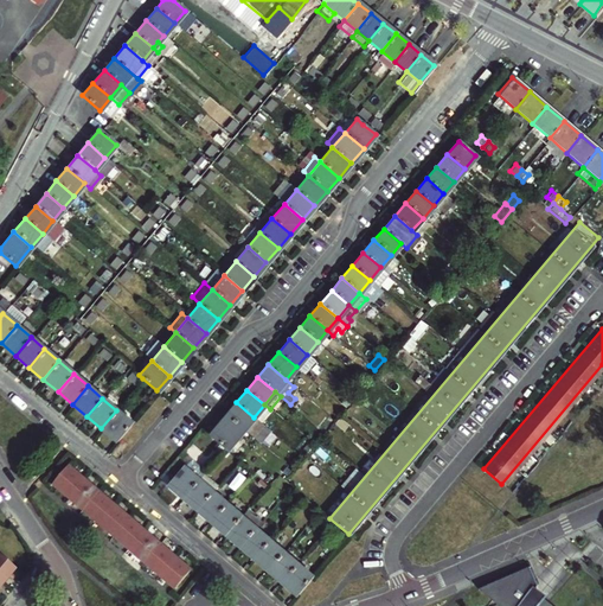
[(243,429),(254,418),(236,402),(225,415),(243,429)]
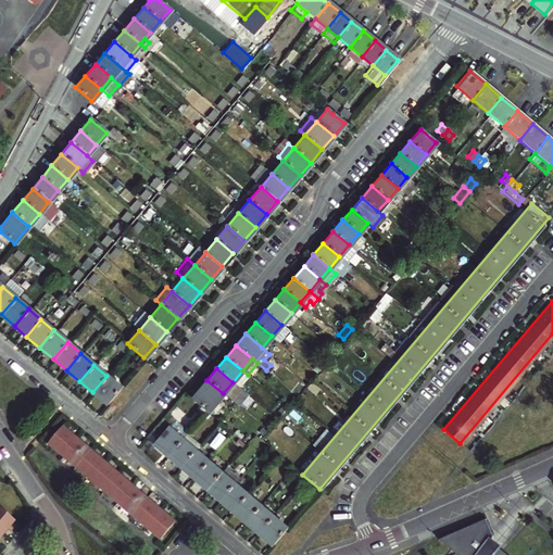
[(92,392),(104,403),(120,387),(107,376),(92,392)]
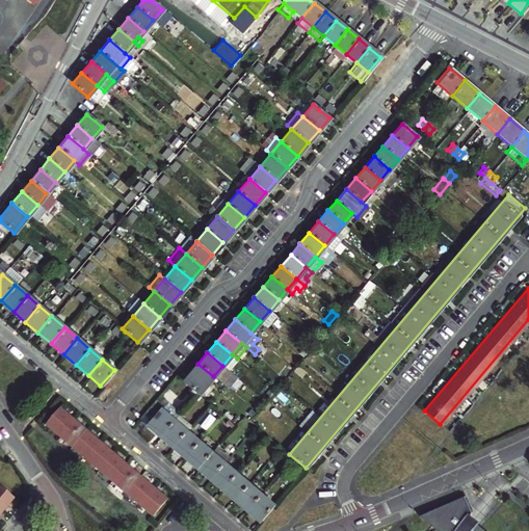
[(199,394),(213,376),(197,364),(183,381),(195,393),(199,394)]
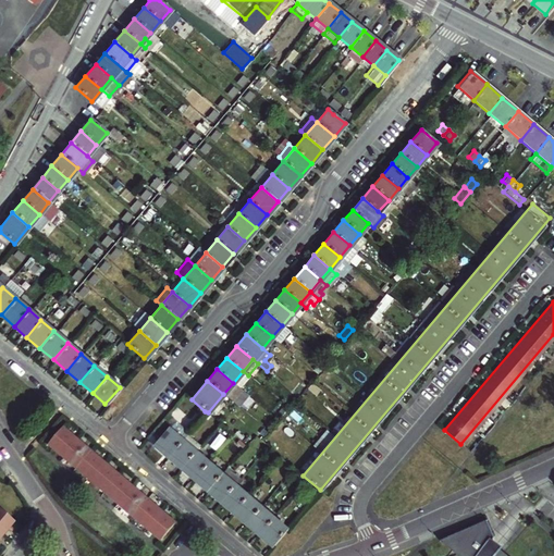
[(23,412),(37,397),(25,385),(11,400),(23,412)]
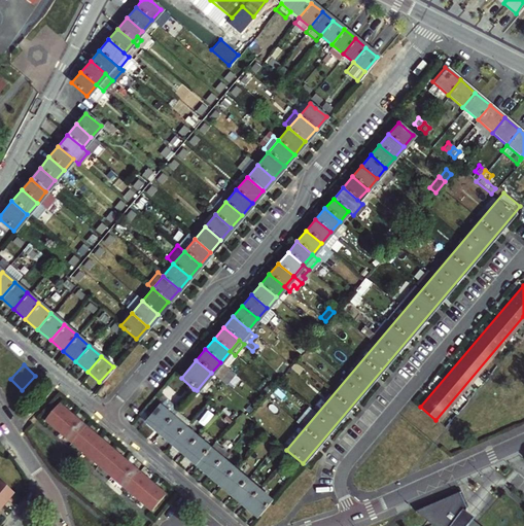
[(267,382),(271,386),(278,377),(274,374),(267,382)]
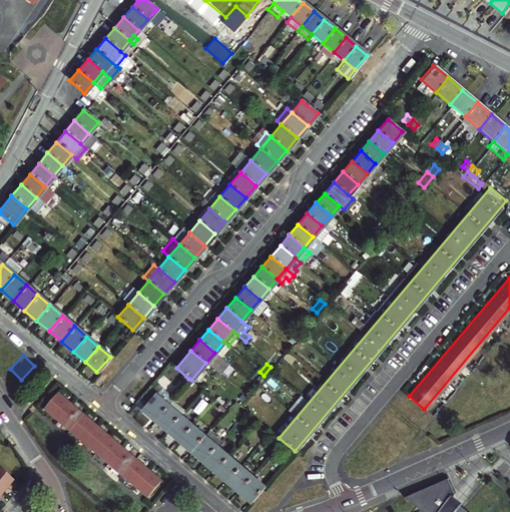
[(266,392),(278,378),(269,371),(265,377),(264,376),(257,384),(266,392)]
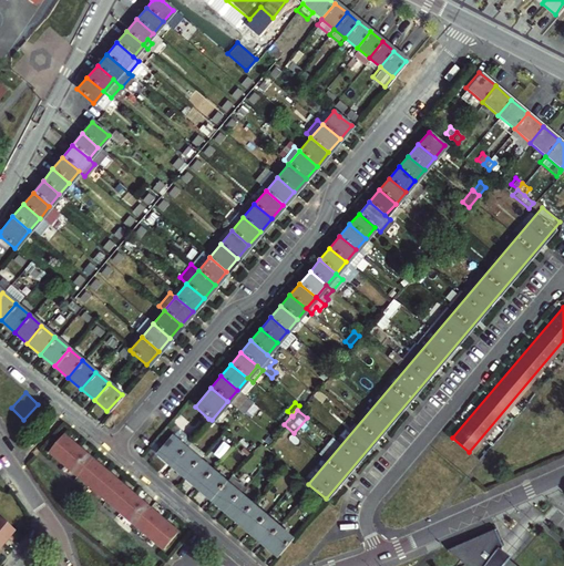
[(75,446),(61,434),(47,452),(61,464),(75,446)]
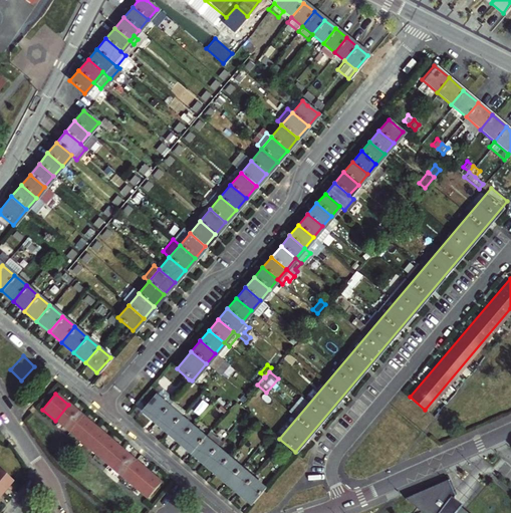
[(154,421),(167,406),(154,395),(141,410),(154,421)]
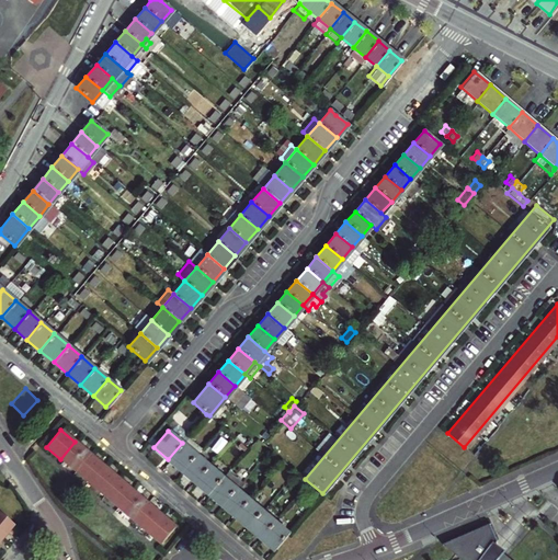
[(88,454),(75,442),(60,459),(73,470),(88,454)]
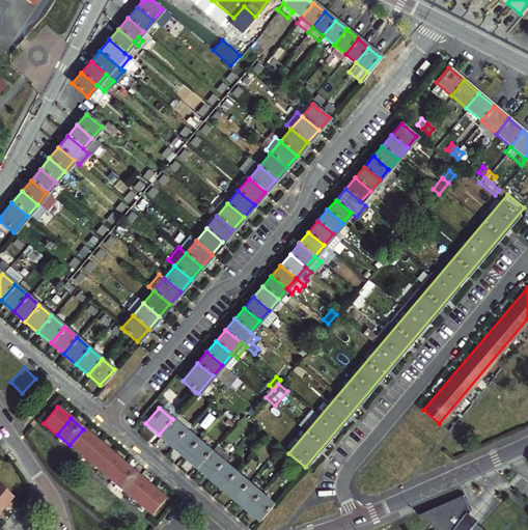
[(185,429),(172,419),(159,435),(171,445),(185,429)]
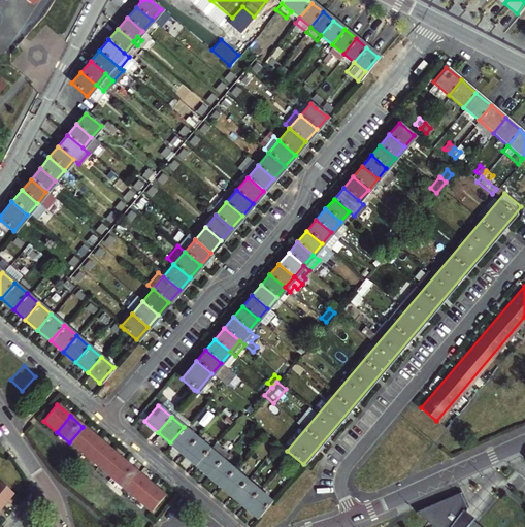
[(97,438),(83,427),(69,442),(83,455),(97,438)]
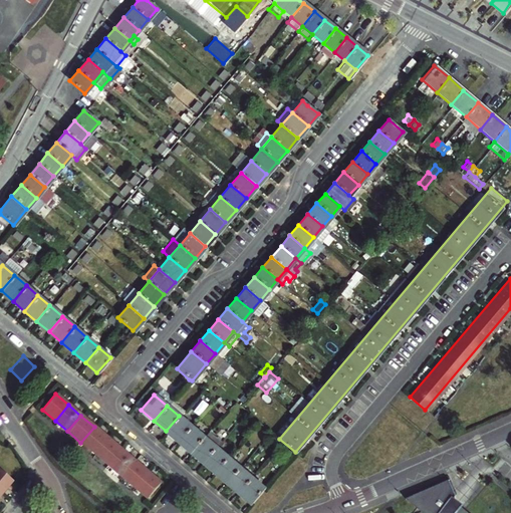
[(178,442),(191,427),(179,416),(166,431),(178,442)]
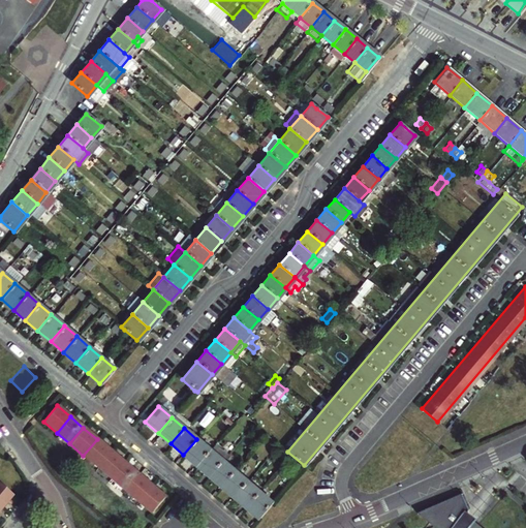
[(96,466),(110,451),(97,439),(83,456),(96,466)]
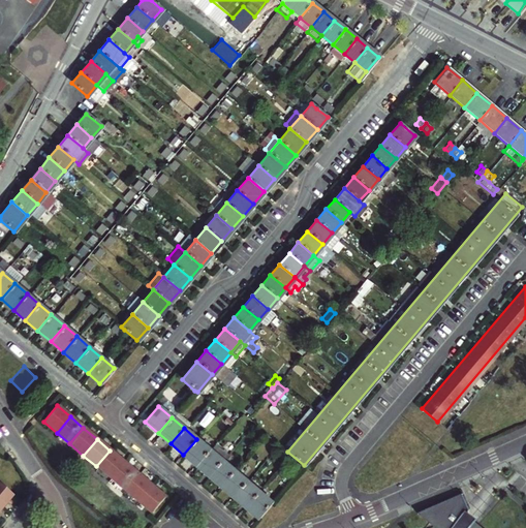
[(209,449),(196,439),(183,455),(195,465),(209,449)]
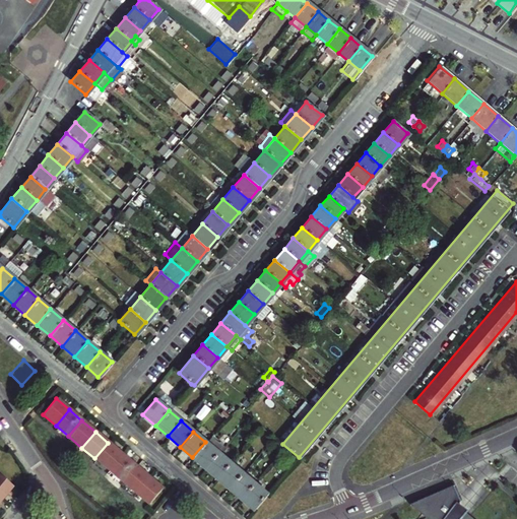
[(221,447),(209,437),(205,442),(217,452),(221,447)]
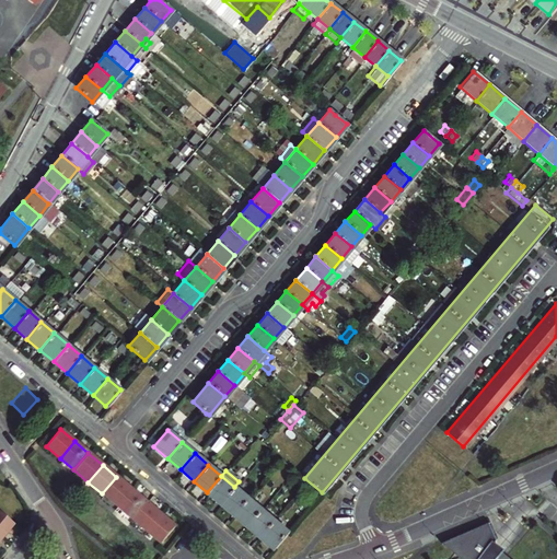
[(234,487),(221,476),(207,492),(220,503),(234,487)]
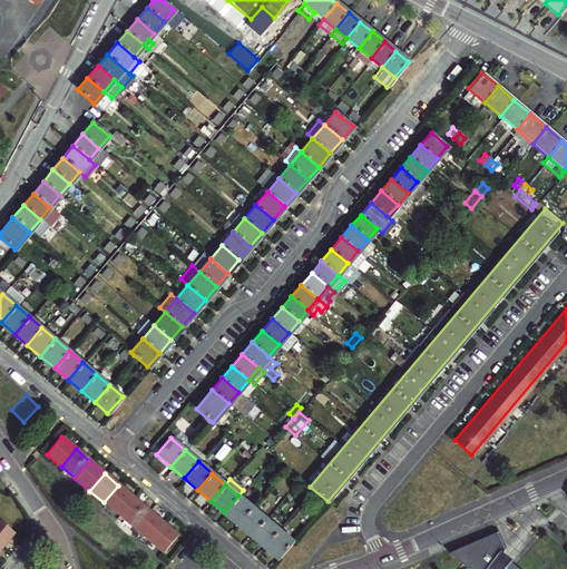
[(118,514),(133,498),(118,486),(104,502),(118,514)]
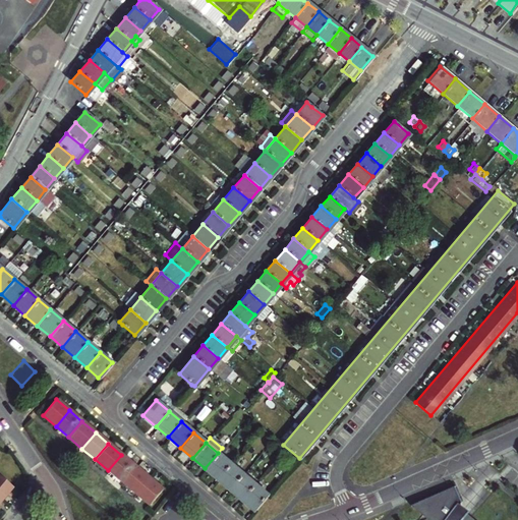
[(230,463),(218,453),(205,468),(217,479),(230,463)]
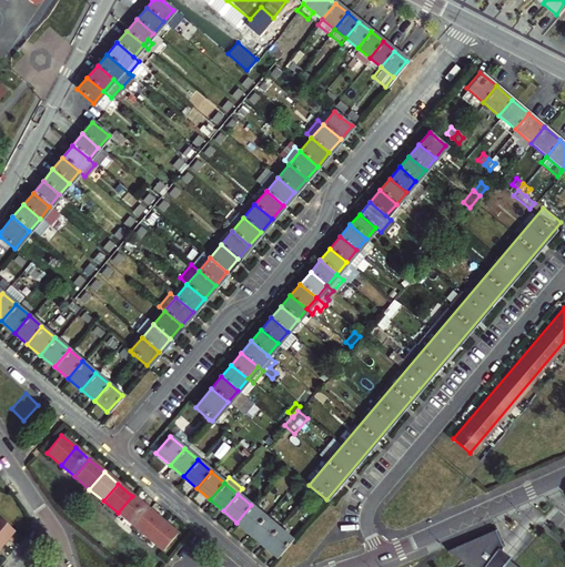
[(118,513),(132,525),(147,508),(132,496),(118,513)]
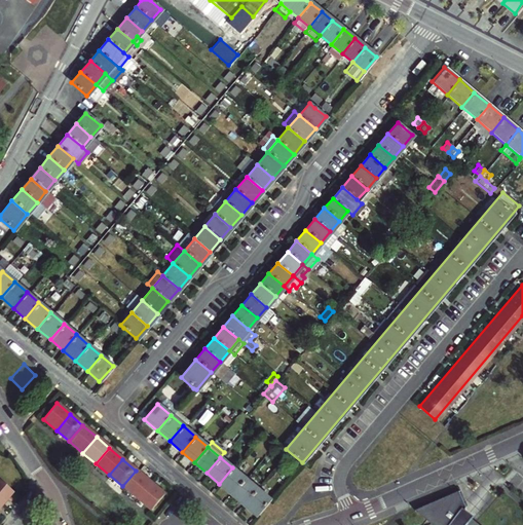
[(231,494),(245,478),(232,467),(219,484),(231,494)]
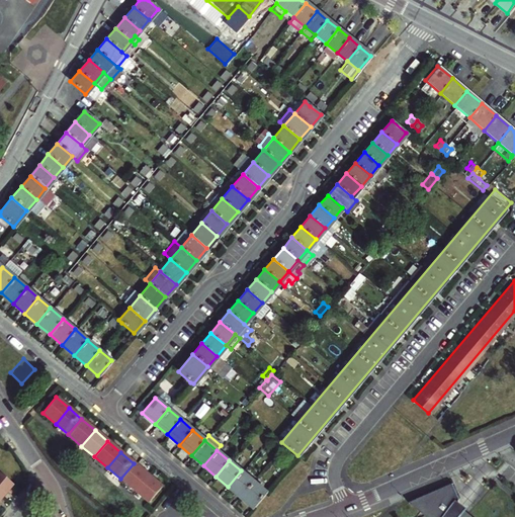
[(147,475),(134,463),(120,479),(134,490),(147,475)]
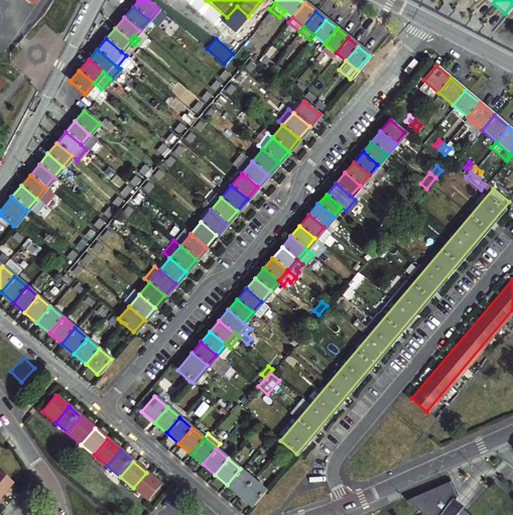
[(252,480),(240,469),(227,485),(239,495),(252,480)]
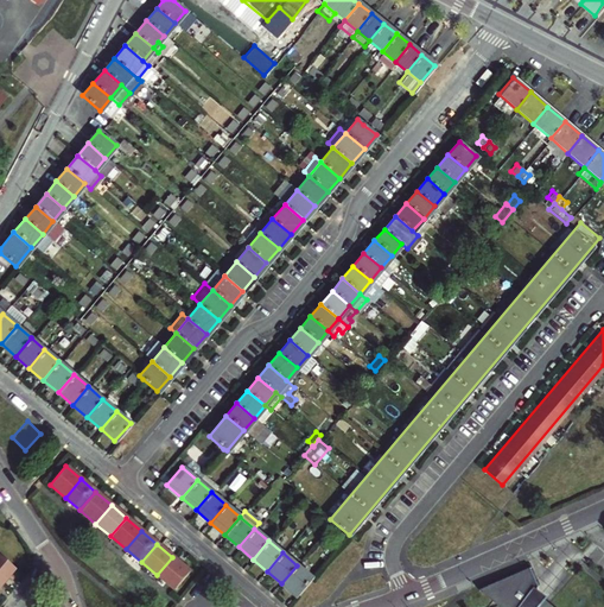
[(0,580),(12,566),(0,556),(0,580)]
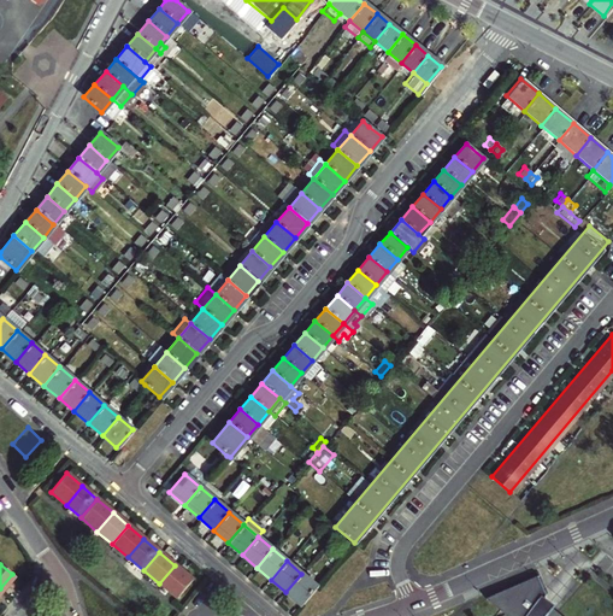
[(190,579),(175,565),(159,584),(175,597),(190,579)]
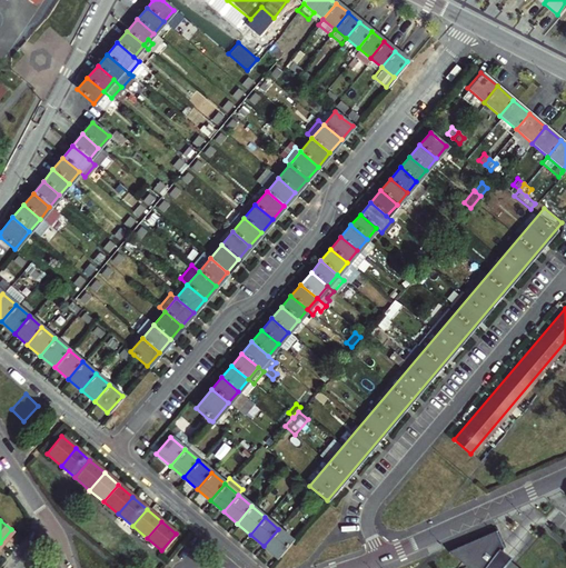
[(278,529),(264,546),(277,557),(291,540),(278,529)]
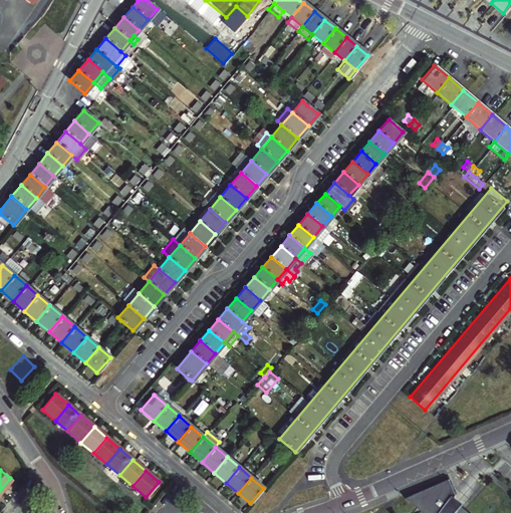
[(445,479),(404,499),(420,512),(466,512),(450,499),(453,496),(452,495),(445,479)]
